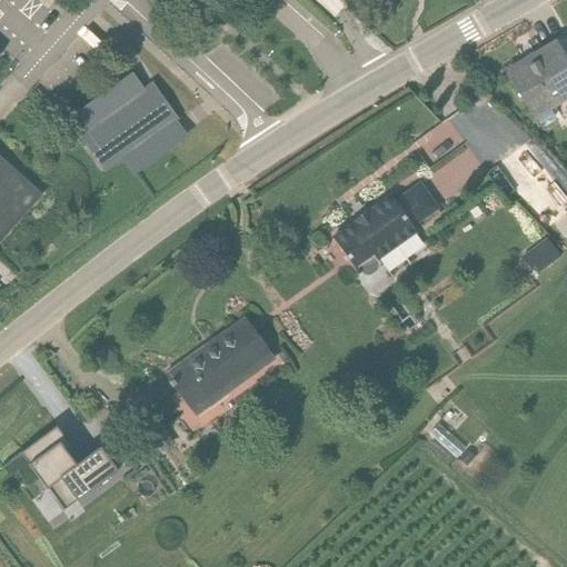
[(538,60),(511,76),(536,118),(537,118),(540,123),(556,116),(551,109),(566,99),(566,57),(557,41),(535,55),(538,60)]
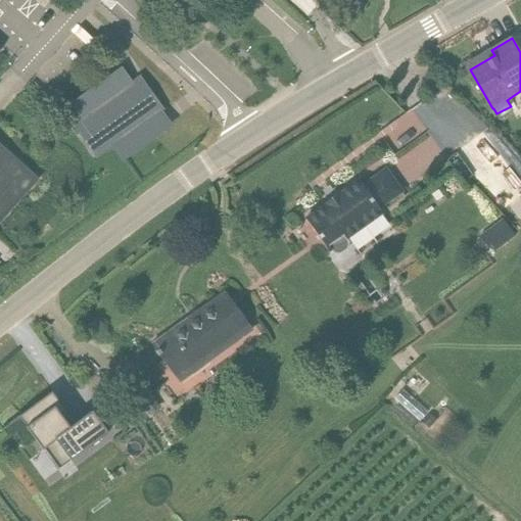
[(494,55),(491,50),(467,64),(470,69),(494,55)]
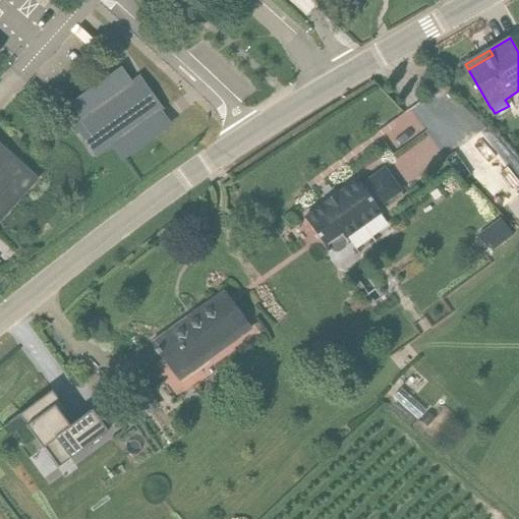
[(146,119),(156,134),(172,122),(163,110),(165,109),(140,74),(132,79),(122,65),(70,102),(80,116),(72,122),(77,121),(84,116),(73,101),(120,68),(130,83),(137,78),(160,109),(146,119)]
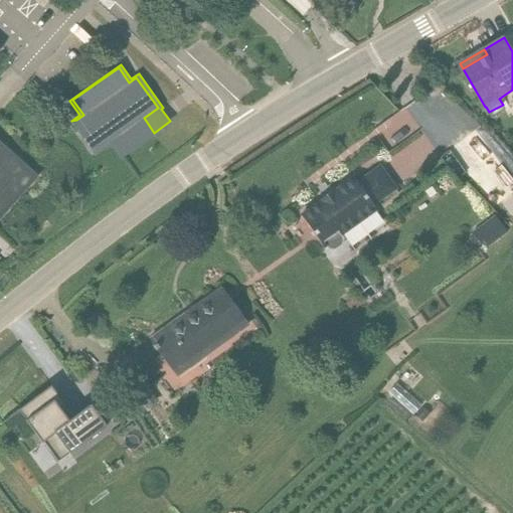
[(83,115),(76,120),(99,151),(113,141),(124,155),(154,133),(144,118),(158,108),(136,77),(129,82),(119,67),(72,100),(83,115)]
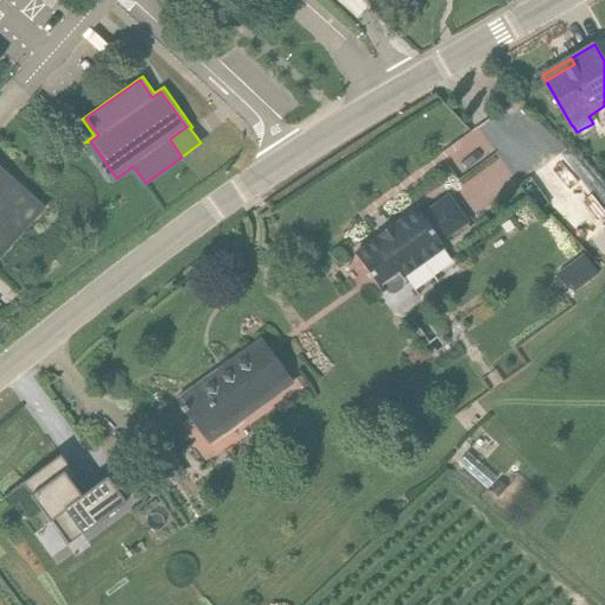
[(459,171),(498,147),(484,125),(445,147),(459,171)]
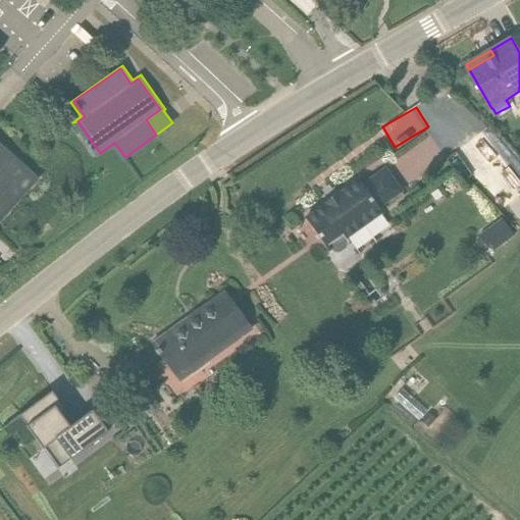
[(78,121),(72,122),(96,156),(100,153),(78,121)]
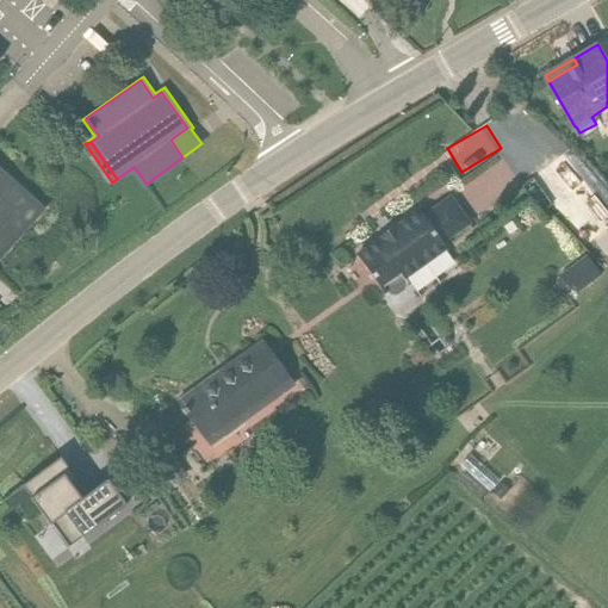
[(0,260),(47,208),(0,166),(0,260)]
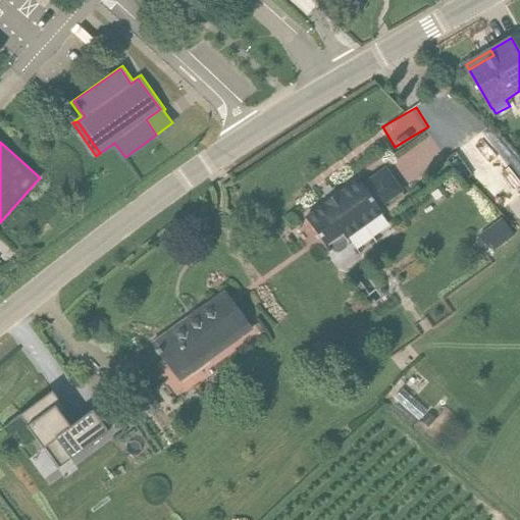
[(325,203),(306,217),(329,251),(331,249),(333,252),(341,253),(348,248),(350,241),(360,253),(393,229),(381,213),(383,212),(380,207),(403,192),(385,167),(363,184),(359,178),(340,193),(339,191),(324,202),(325,203)]
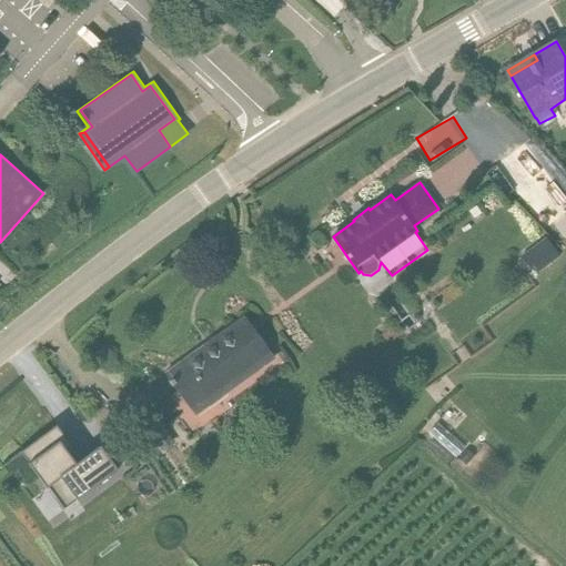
[(546,238),(522,255),(532,269),(535,266),(539,272),(561,255),(546,238)]
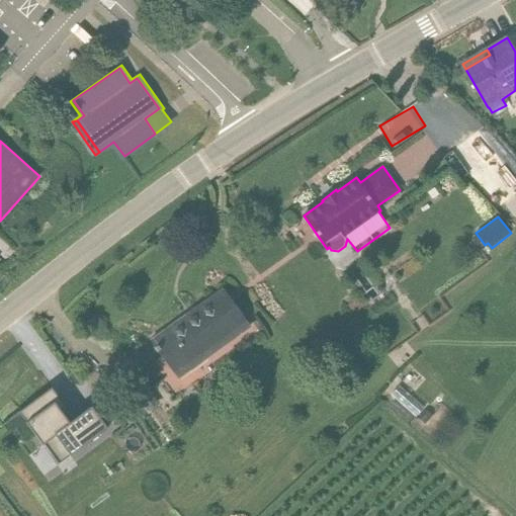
[(182,319),(153,339),(157,346),(156,347),(177,377),(250,329),(226,292),(185,323),(182,319)]
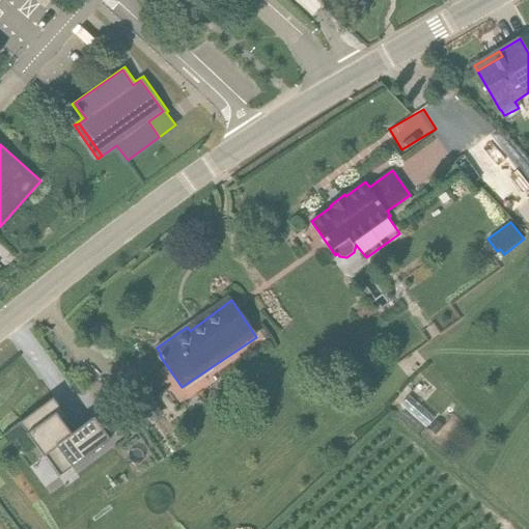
[(410,394),(401,404),(427,426),(435,416),(410,394)]
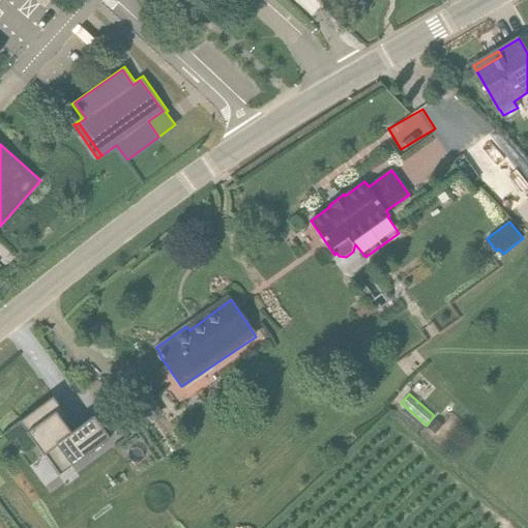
[(49,401),(63,420),(68,416),(55,397),(49,401)]
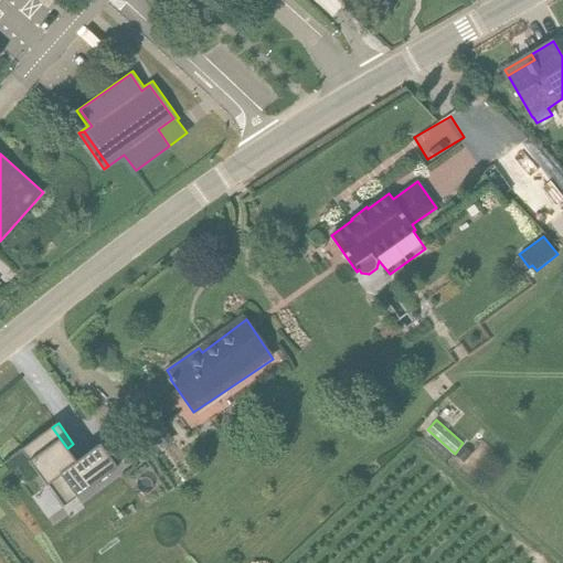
[(67,448),(52,427),(22,448),(63,507),(117,467),(101,444),(77,460),(67,448)]
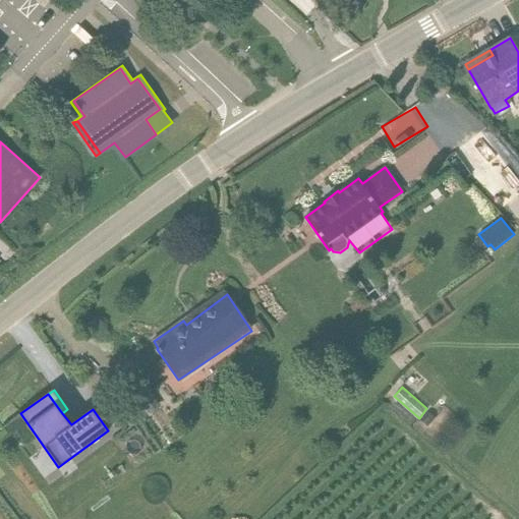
[(154,395),(141,403),(150,413),(161,405),(154,395)]
